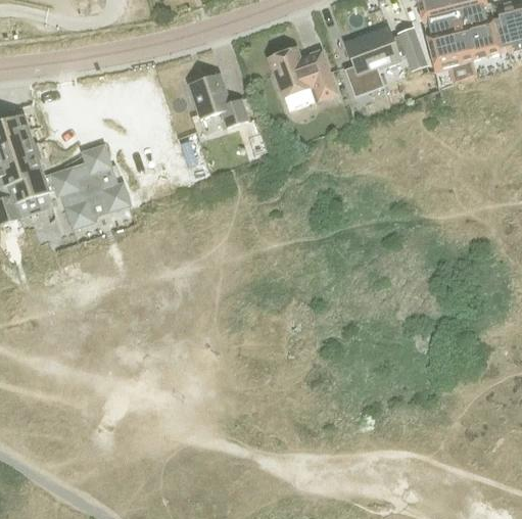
[(419,0),(437,71),(448,67),(452,82),(478,75),(474,59),(503,51),(502,47),(507,46),(508,49),(521,45),(521,2),(501,8),(491,3),(488,4),(487,0),(419,0)]
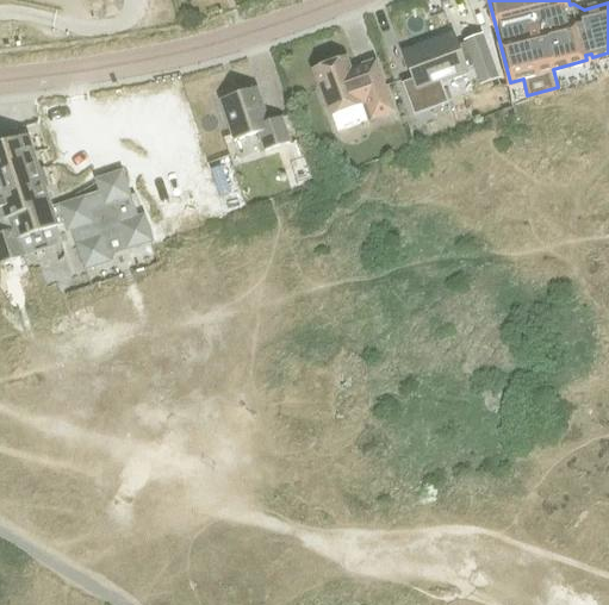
[(414,74),(403,79),(415,111),(448,98),(441,79),(470,68),(468,64),(473,62),(480,81),(497,75),(482,31),(466,37),(466,38),(455,42),(452,31),(404,49),(414,74)]
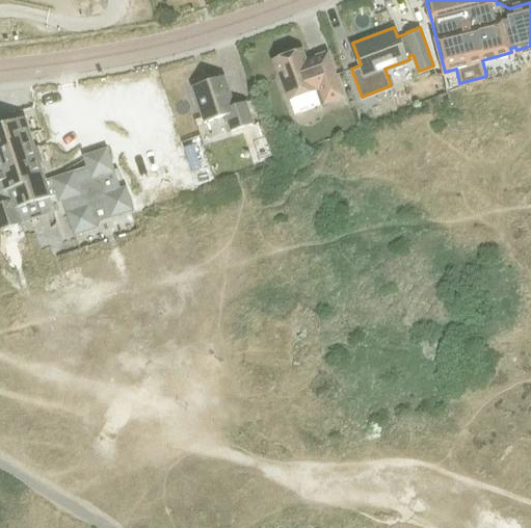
[(272,57),(288,98),(294,113),(344,94),(327,51),(307,59),(301,46),(272,57)]
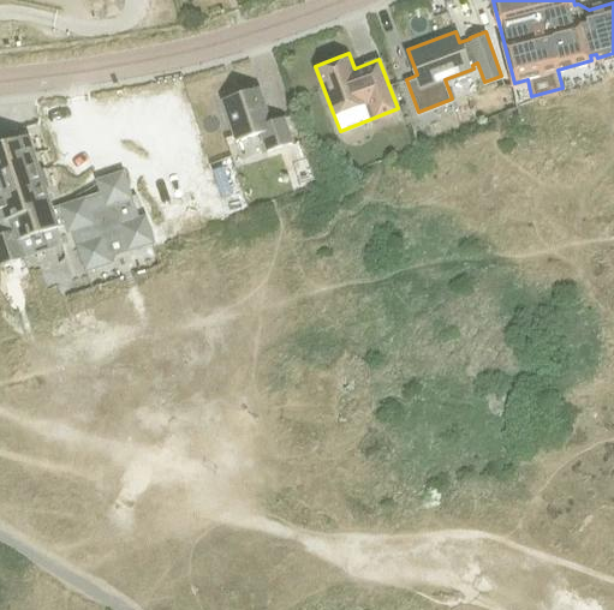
[(261,130),(267,148),(293,139),(285,114),(270,118),(260,84),(224,96),(237,137),(261,130)]
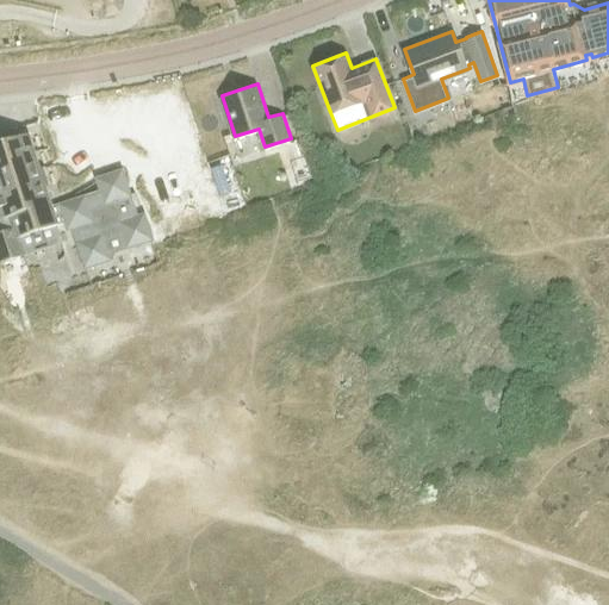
[(75,225),(87,264),(111,257),(106,241),(124,235),(128,245),(151,237),(144,213),(136,217),(120,170),(99,176),(103,191),(54,206),(53,200),(50,201),(28,131),(0,139),(0,214),(5,229),(0,230),(0,260),(66,239),(60,222),(67,220),(69,228),(75,225)]
